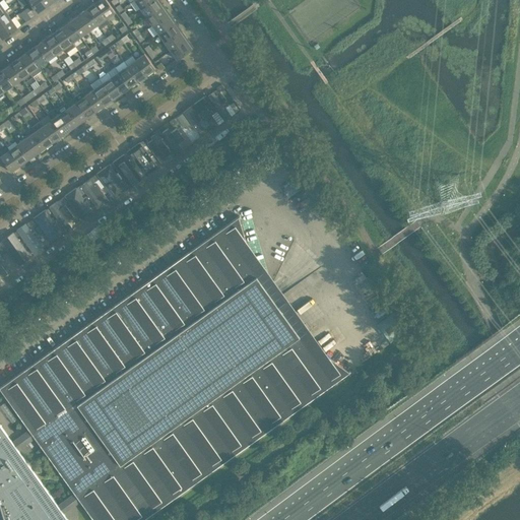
[(46,6),(41,0),(27,0),(37,12),(46,6)]
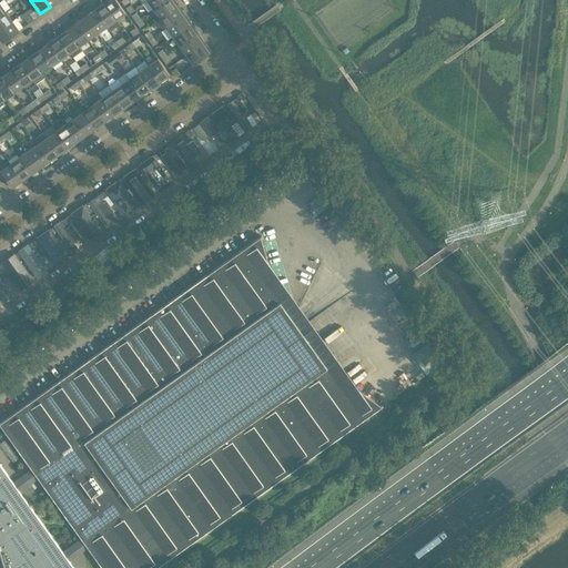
[(125,12),(115,0),(107,0),(105,2),(117,18),(125,12)]
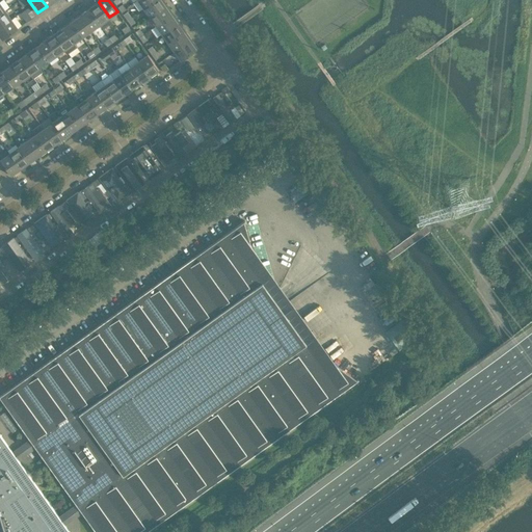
[(150,17),(166,5),(162,0),(154,0),(143,8),(150,17)]
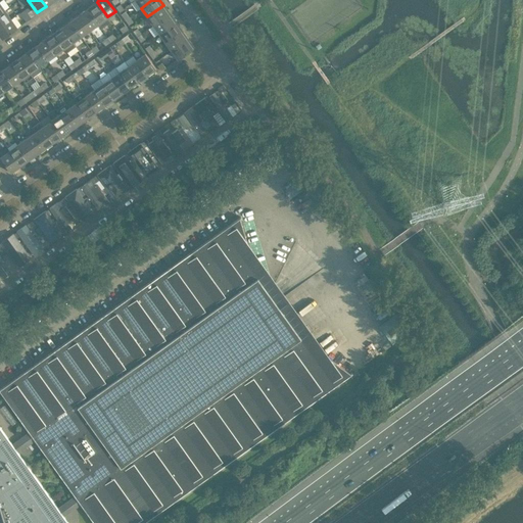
[(107,16),(97,2),(87,8),(98,24),(101,28),(109,22),(106,17),(107,16)]
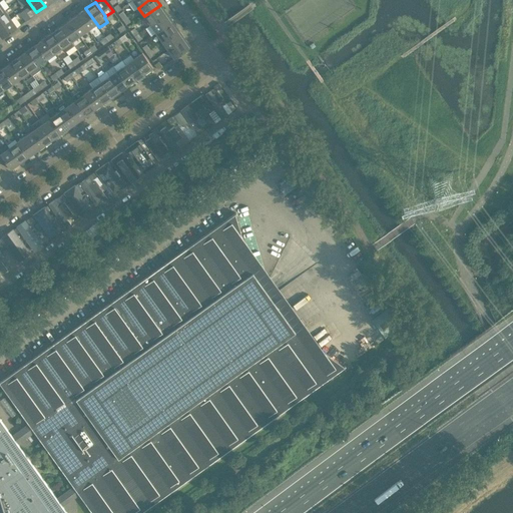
[(150,24),(166,13),(160,5),(144,16),(150,24)]
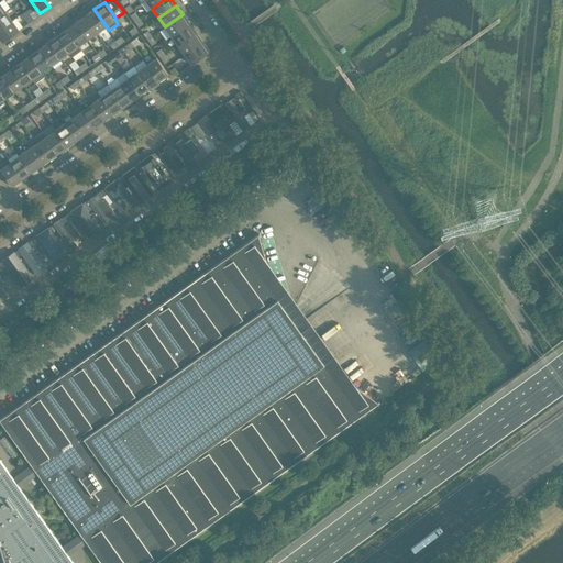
[(106,25),(94,9),(85,15),(96,32),(106,25)]
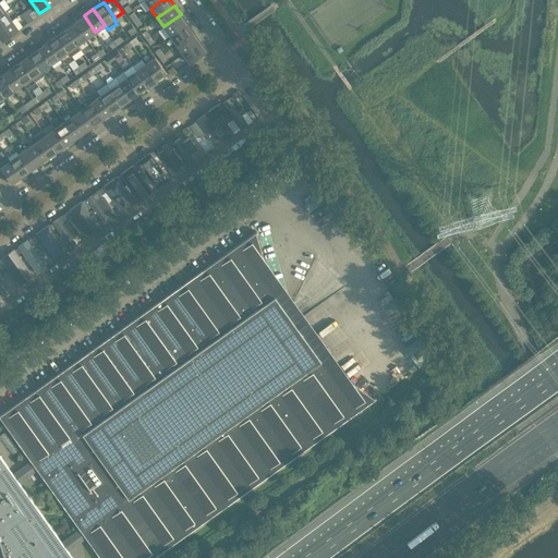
[(0,27),(12,20),(5,11),(0,14),(0,27)]
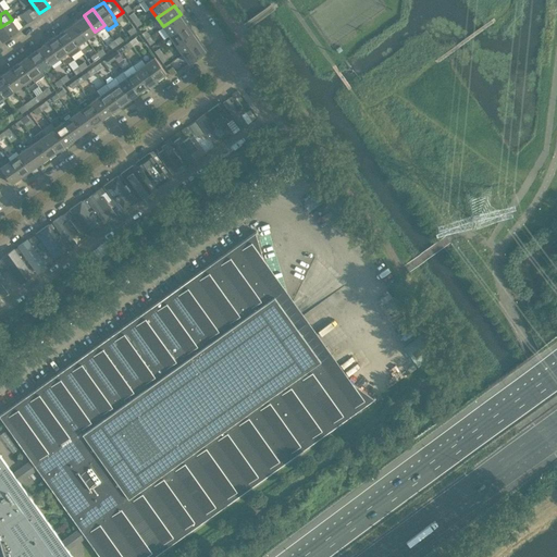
[(169,36),(187,23),(181,14),(163,26),(169,36)]
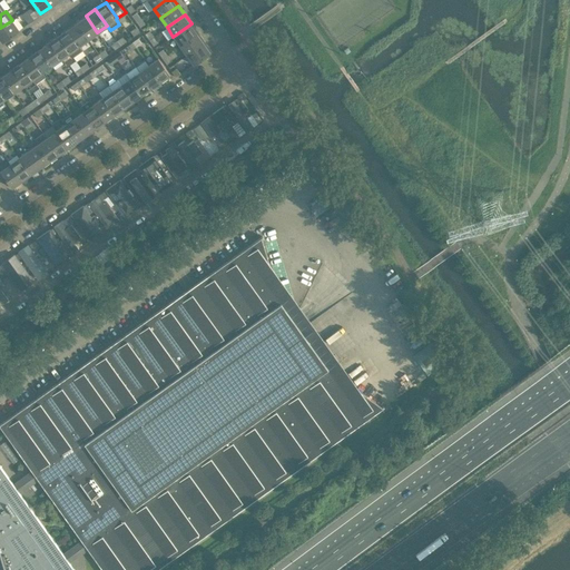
[(102,39),(97,32),(86,16),(76,22),(88,39),(92,46),(102,39)]
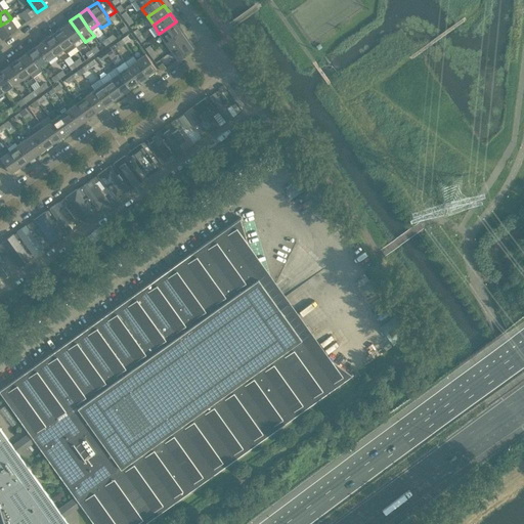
[(0,35),(2,39),(17,28),(11,18),(0,26),(0,35)]
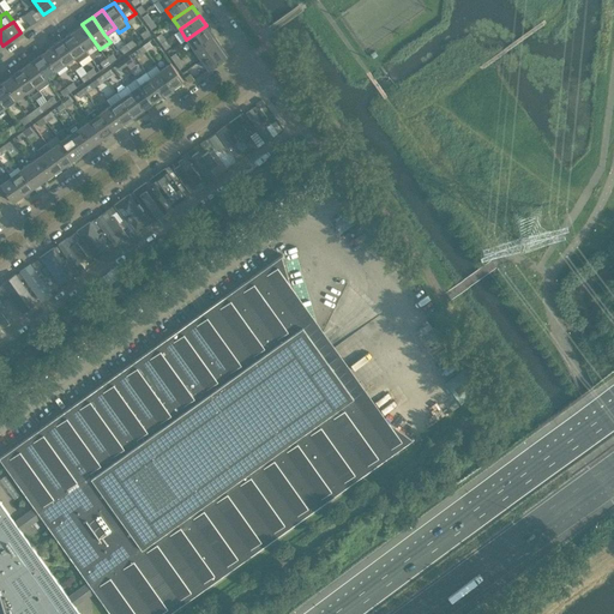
[(95,42),(82,24),(72,31),(85,49),(95,42)]
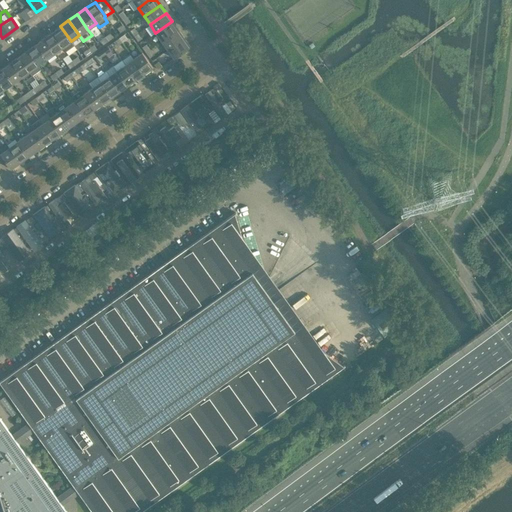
[(161,41),(178,29),(172,21),(155,33),(161,41)]
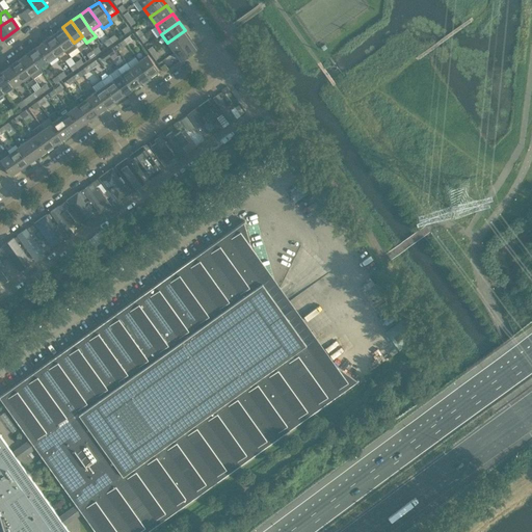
[(74,43),(62,27),(54,33),(64,49),(68,53),(77,47),(74,43)]
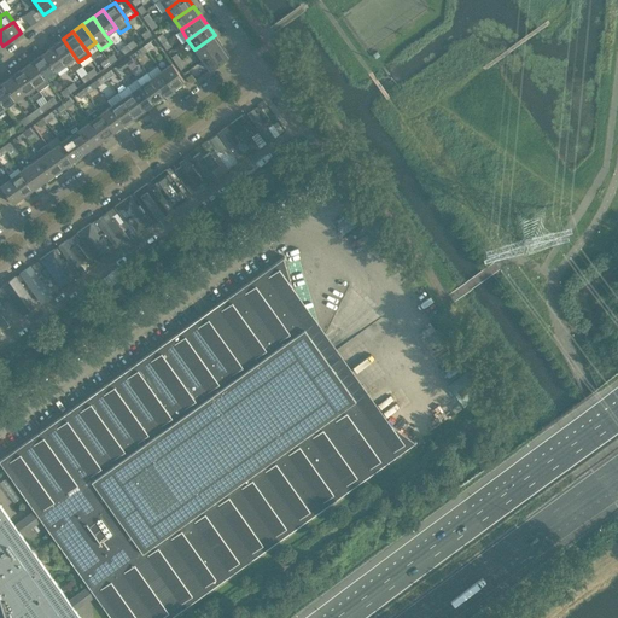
[(202,59),(222,46),(215,35),(194,50),(202,59)]
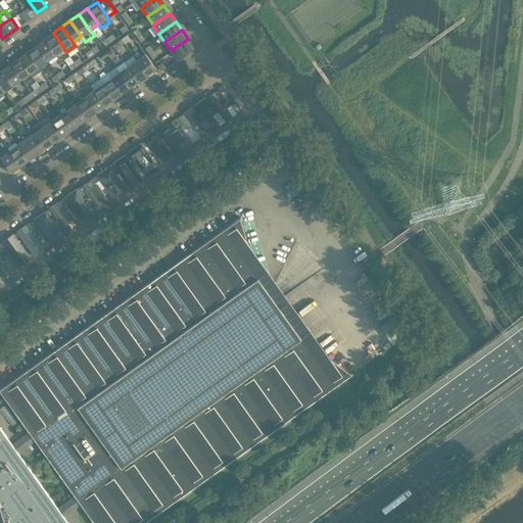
[(63,48),(53,33),(45,39),(55,54),(63,48)]
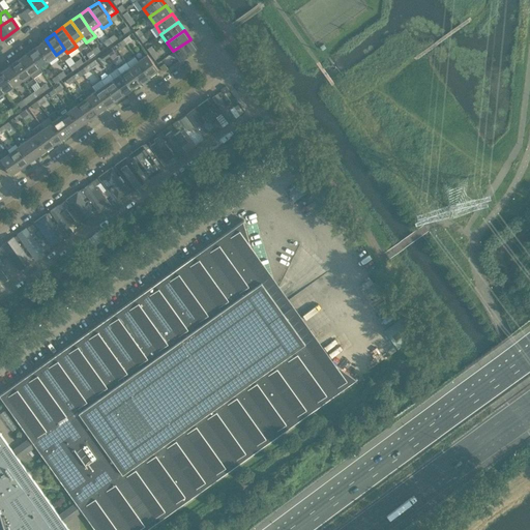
[(56,55),(46,39),(36,46),(48,61),(56,55)]
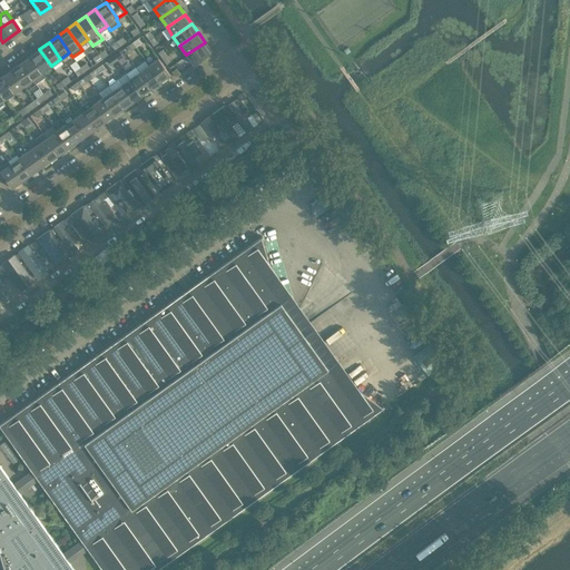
[(194,65),(212,51),(205,42),(186,55),(194,65)]
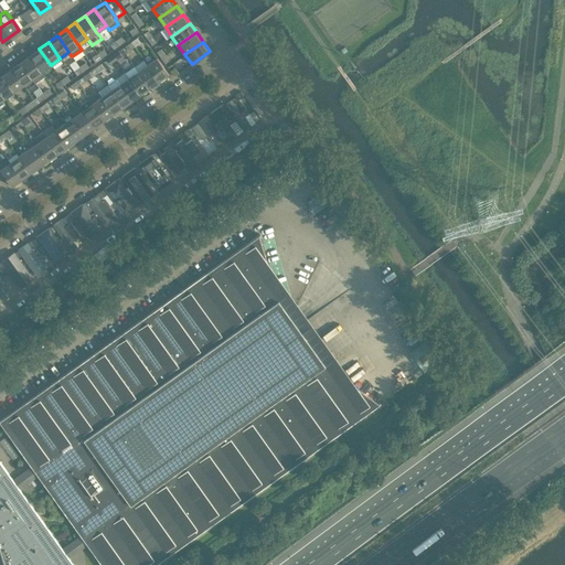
[(51,65),(39,49),(30,55),(42,72),(51,65)]
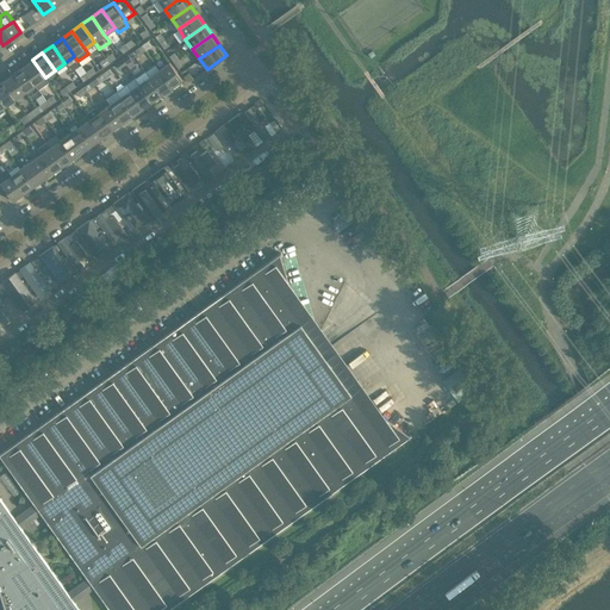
[(48,82),(45,78),(32,60),(22,67),(38,89),(48,82)]
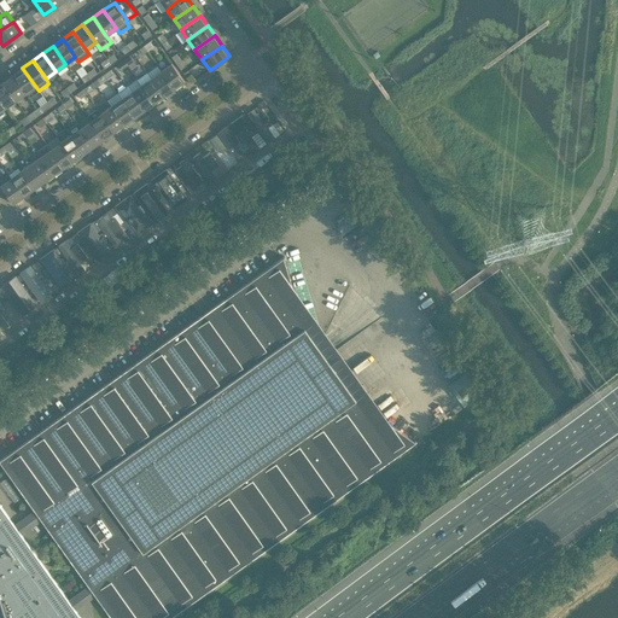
[(184,81),(172,63),(161,70),(174,88),(184,81)]
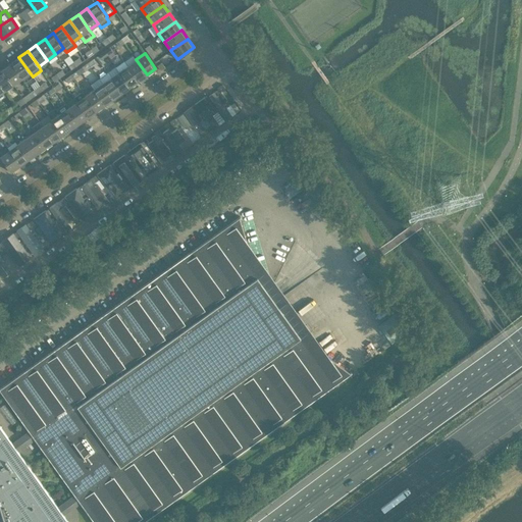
[(147,74),(136,59),(133,55),(123,61),(138,81),(147,74)]
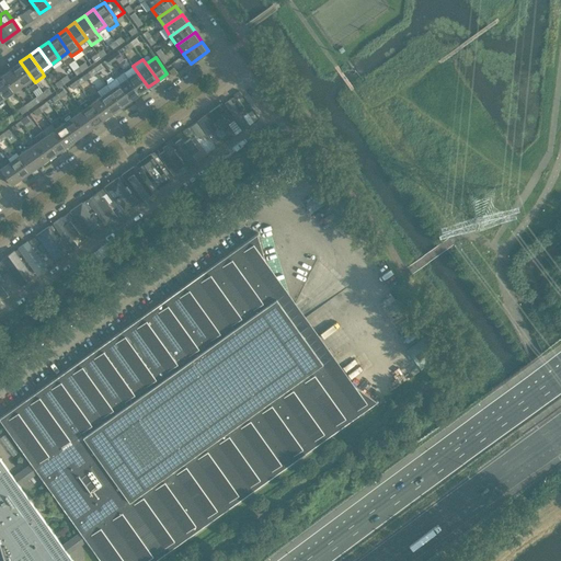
[(35,82),(20,61),(11,68),(23,84),(26,89),(35,82)]
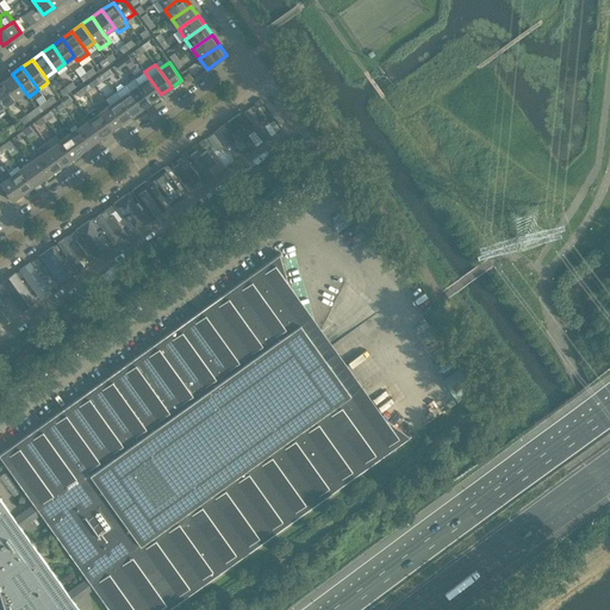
[(161,94),(144,72),(135,78),(151,101),(161,94)]
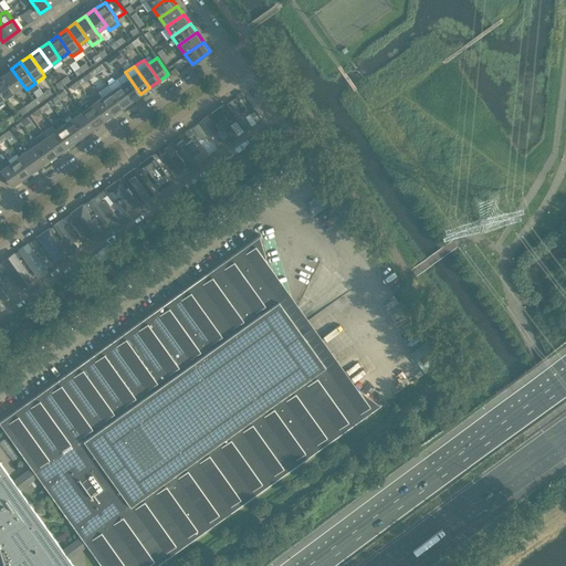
[(23,85),(11,69),(2,75),(14,92),(23,85)]
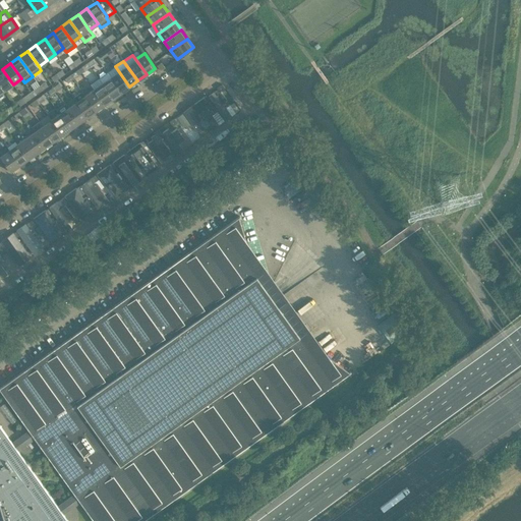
[(129,87),(115,66),(107,72),(121,93),(129,87)]
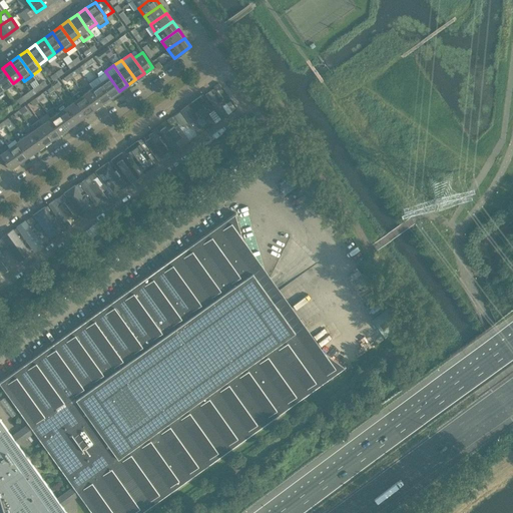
[(13,83),(2,68),(0,69),(0,82),(4,89),(13,83)]
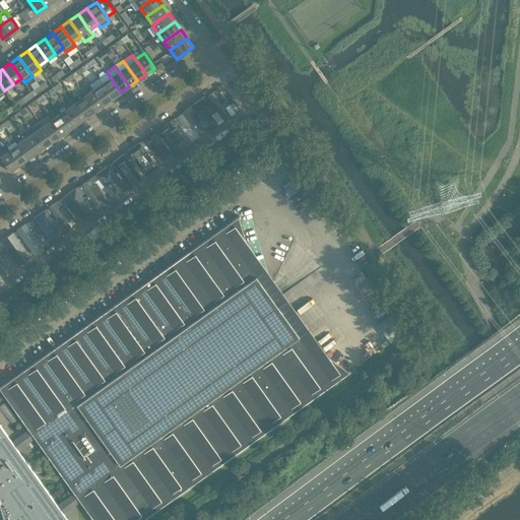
[(121,92),(107,72),(99,78),(102,83),(112,99),(121,92)]
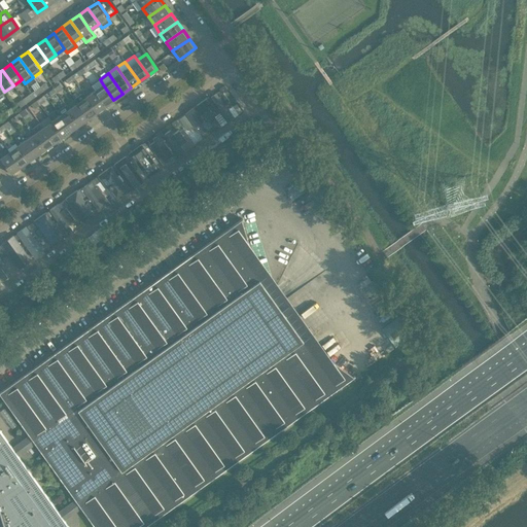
[(113,100),(103,84),(94,91),(105,106),(113,100)]
